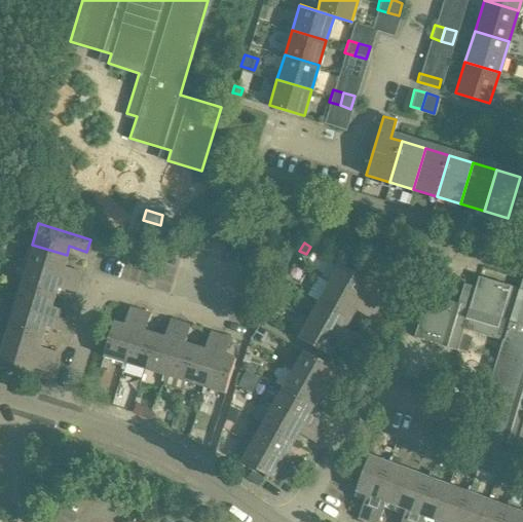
[(78,281),(81,270),(63,265),(67,255),(32,245),(26,264),(78,281)]
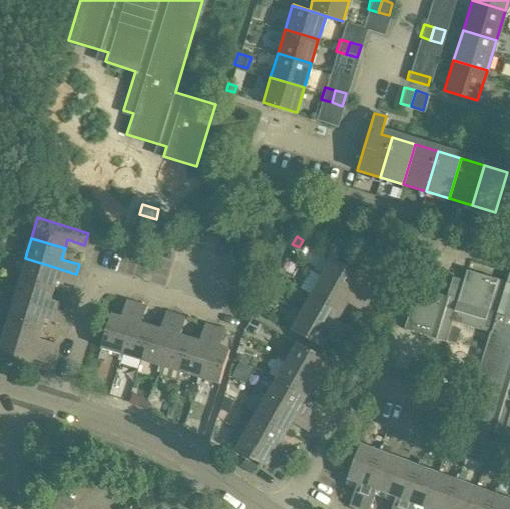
[(368,301),(373,292),(356,283),(361,273),(331,256),(321,275),(368,301)]
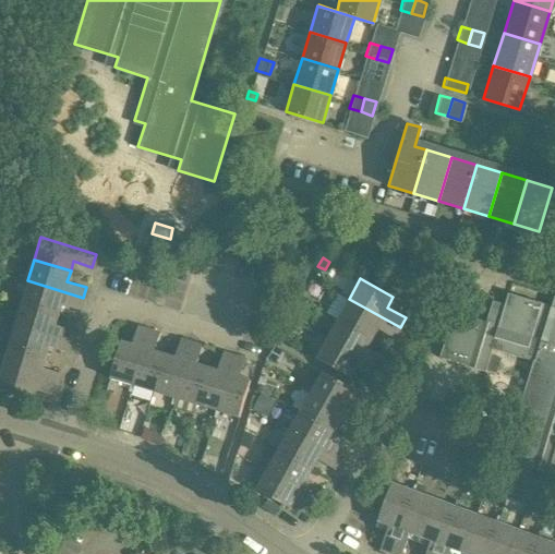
[(80,309),(83,298),(27,280),(21,302),(58,313),(60,303),(80,309)]
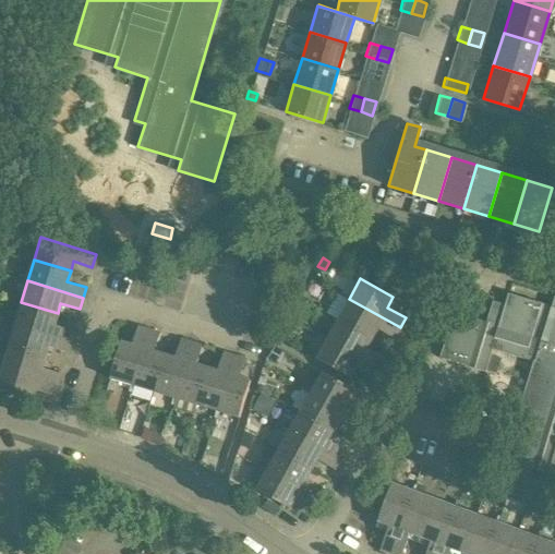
[(543,483),(554,486),(554,293),(554,294),(551,304),(507,291),(501,314),(490,311),(486,321),(453,310),(438,356),(484,370),(485,368),(495,371),(499,357),(490,353),(492,347),(533,360),(504,459),(546,471),(543,483)]
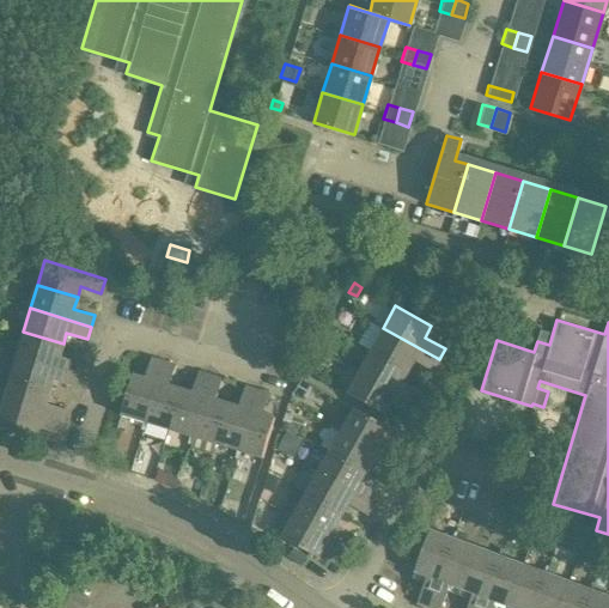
[(439,359),(383,328),(371,348),(408,369),(413,359),(433,370),(439,359)]
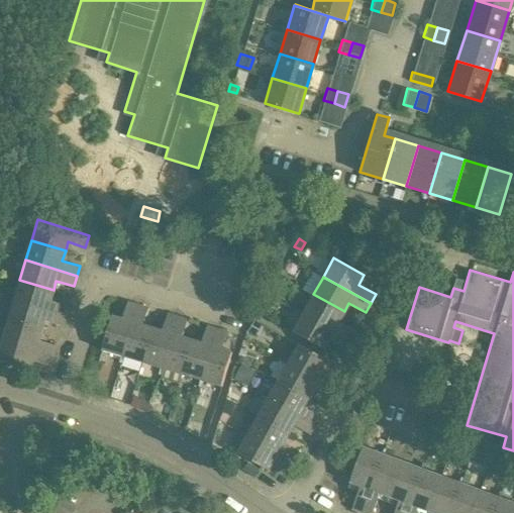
[(65,315),(68,305),(50,300),(54,290),(19,280),(13,299),(65,315)]
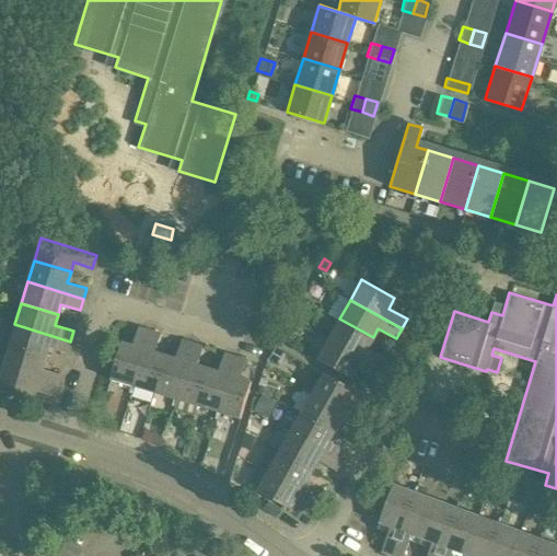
[(380,367),(385,357),(368,347),(373,337),(339,319),(328,338),(380,367)]
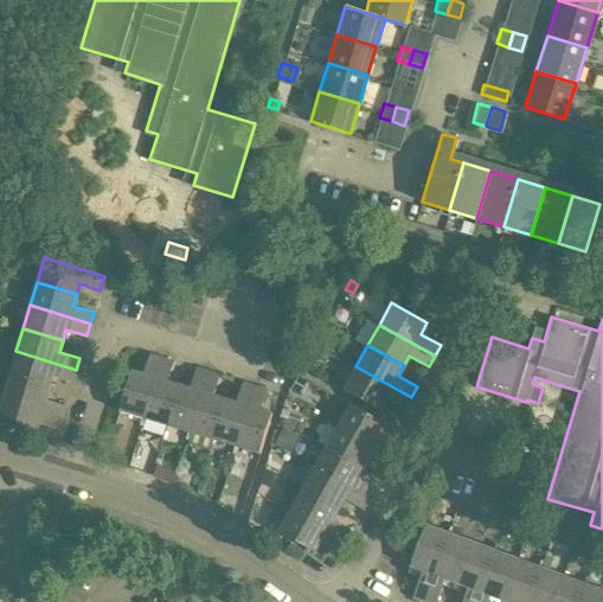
[(72,382),(76,370),(15,351),(8,375),(49,386),(51,376),(72,382)]
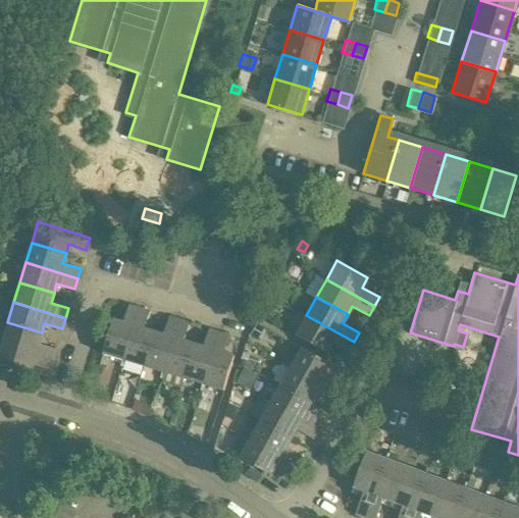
[(123,358),(139,305),(127,302),(122,320),(112,317),(102,352),(123,358)]
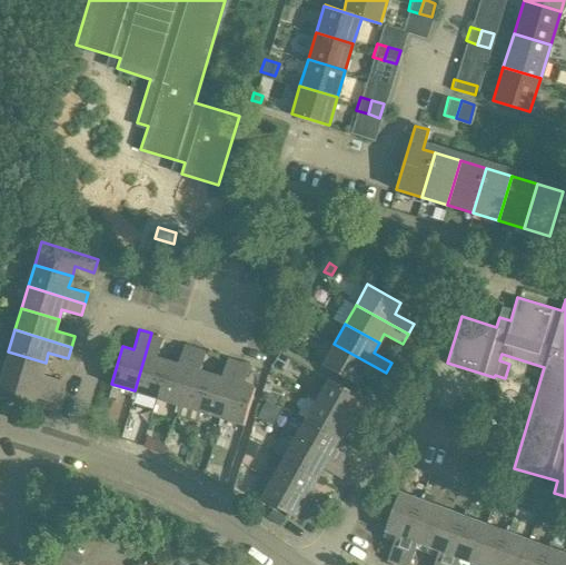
[(156,397),(167,359),(156,356),(161,336),(151,333),(135,390),(156,397)]
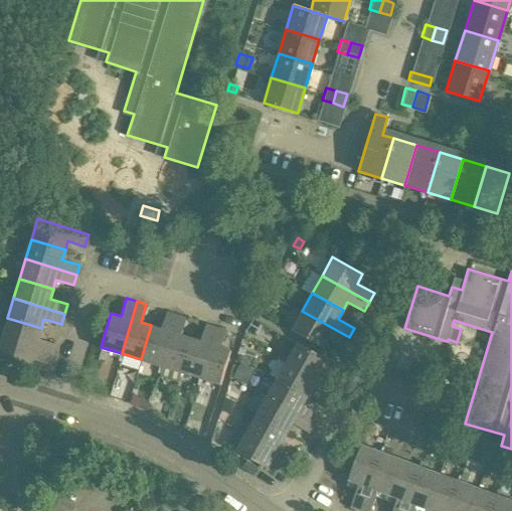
[(161,365),(176,313),(165,310),(160,328),(151,325),(141,359),(161,365)]
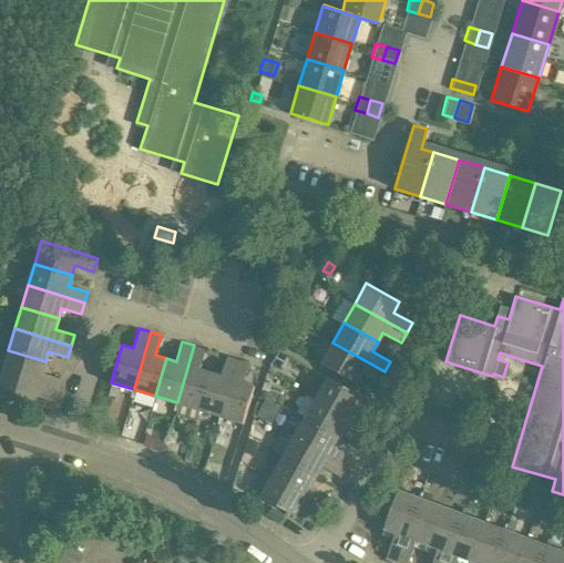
[(378,381),(385,371),(332,343),(321,362),(356,381),(361,372),(378,381)]
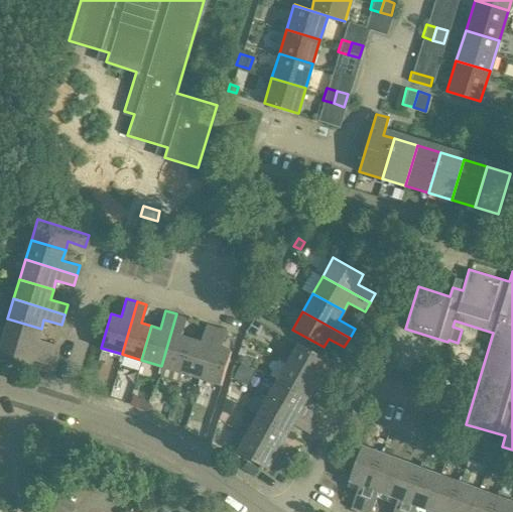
[(180,371),(190,338),(180,335),(185,316),(176,313),(161,366),(180,371)]
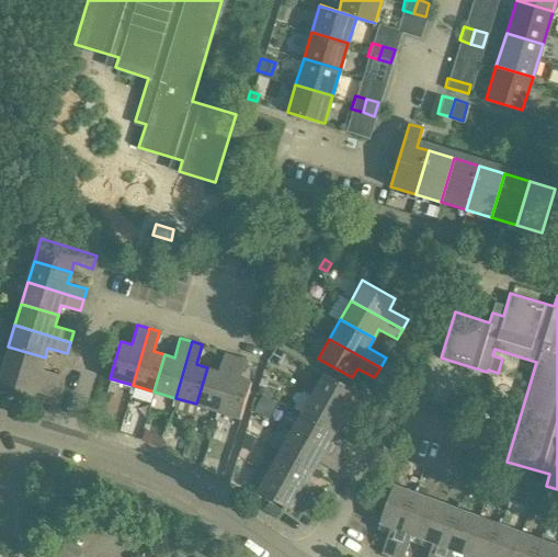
[(57,385),(60,374),(41,368),(45,357),(8,347),(2,367),(57,385)]
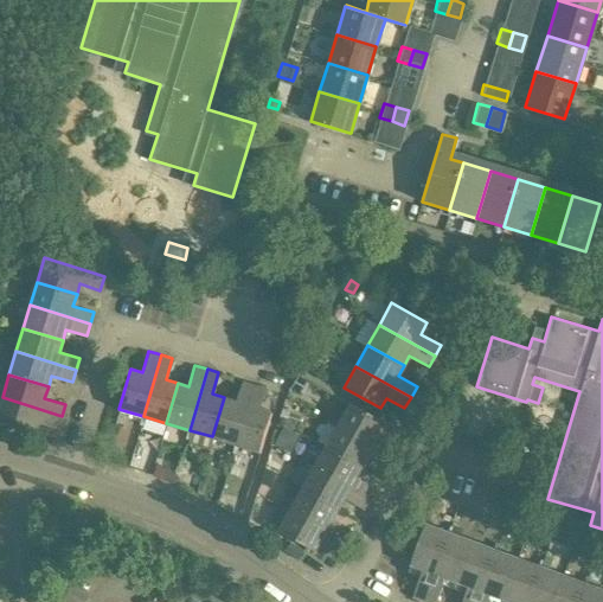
[(294,375),(289,385),(297,390),(303,379),(294,375)]
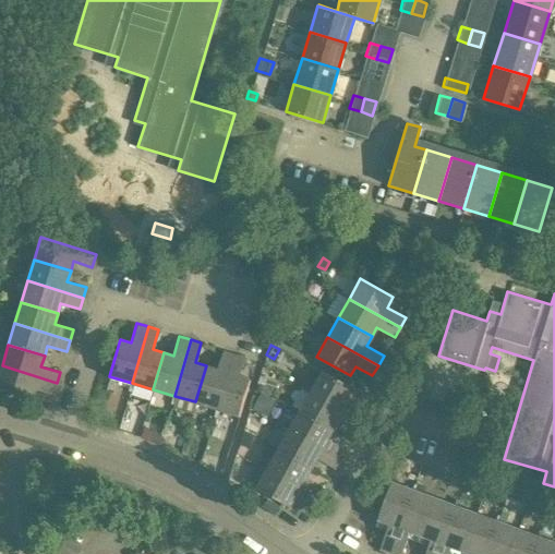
[(216,408),(233,352),(221,349),(216,369),(206,365),(195,401),(216,408)]
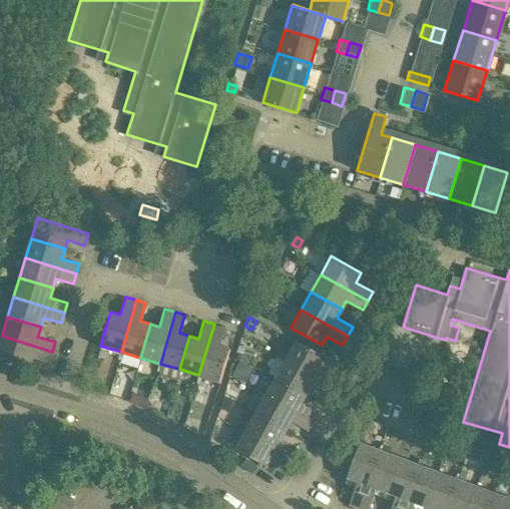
[(219,381),(229,348),(218,345),(223,327),(214,324),(198,375),(219,381)]
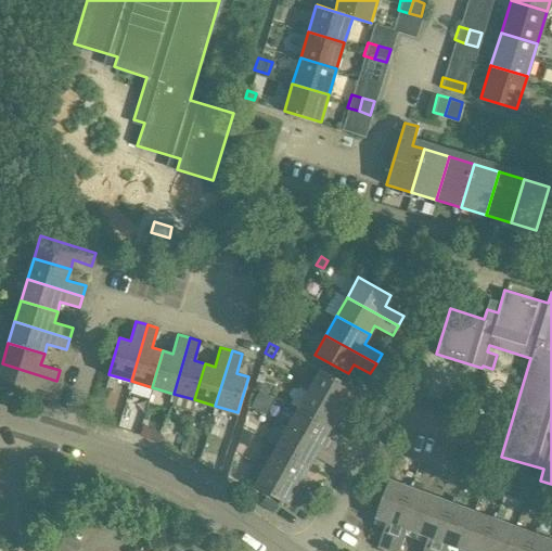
[(53,392),(56,381),(2,363),(0,370),(0,387),(31,397),(35,386),(53,392)]
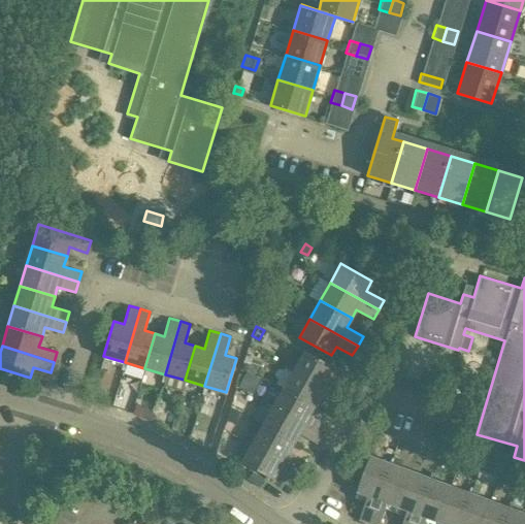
[(340,395),(346,386),(329,378),(335,367),(303,350),(293,368),(340,395)]
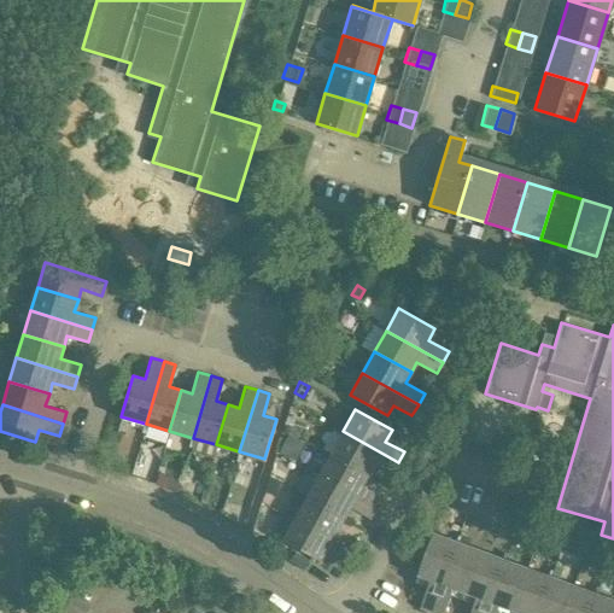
[(292,418),(288,430),(298,432),(302,421),(292,418)]
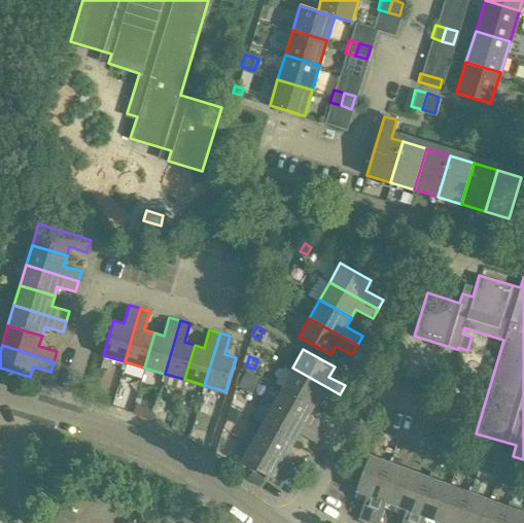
[(250,391),(258,376),(244,368),(235,384),(250,391)]
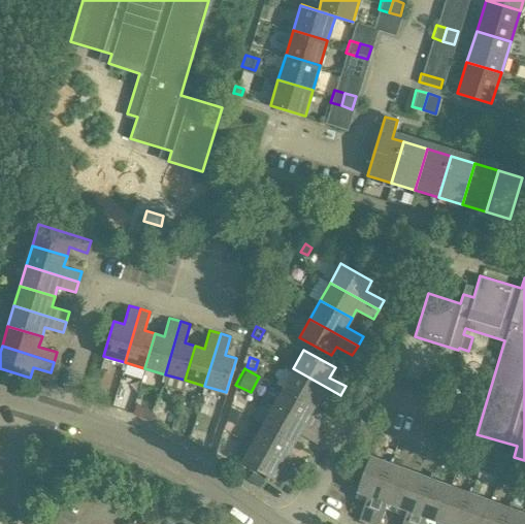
[(335,405),(340,395),(293,368),(283,387),(315,404),(319,396),(335,405)]
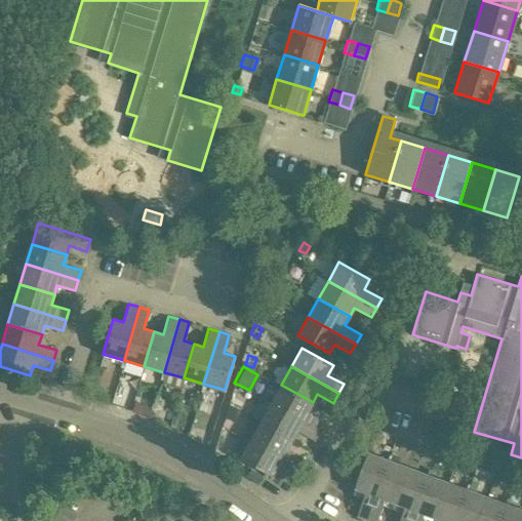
[(318,430),(323,421),(308,411),(313,402),(281,385),(271,403),(318,430)]
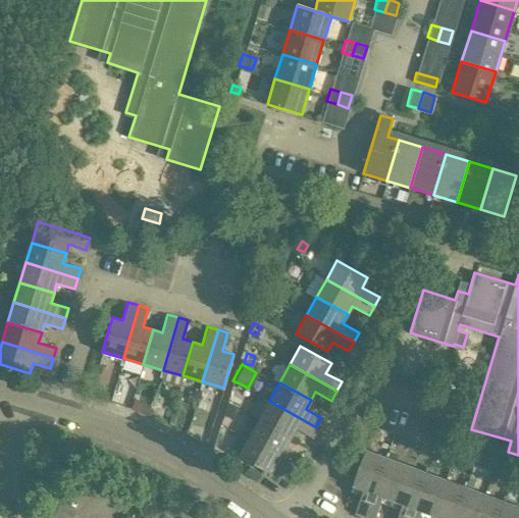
[(311,436),(316,427),(269,401),(259,418),(291,435),(295,427),(311,436)]
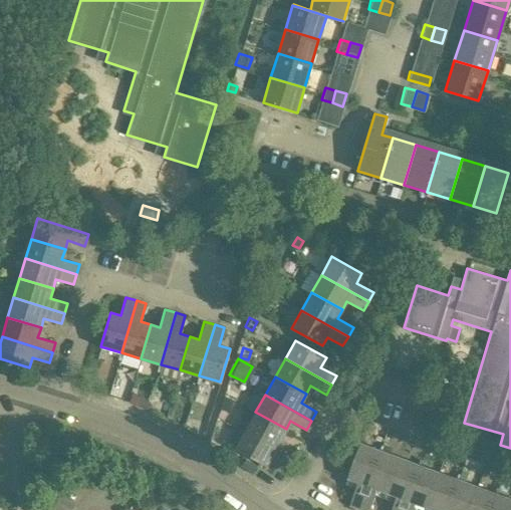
[(292,456),(296,448),(281,439),(286,429),(255,412),(245,430),(292,456)]
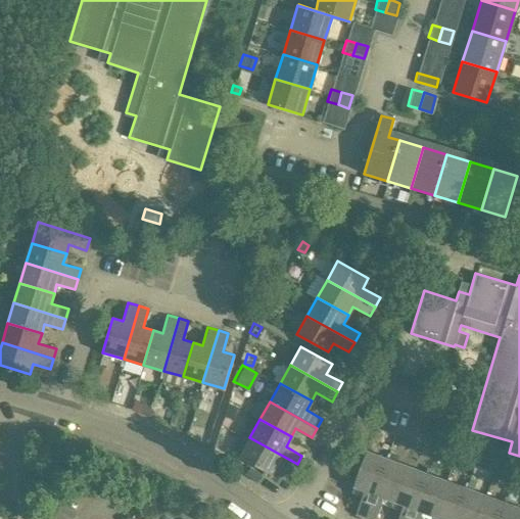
[(291,474),(297,464),(249,437),(239,457),(270,474),(275,465),(291,474)]
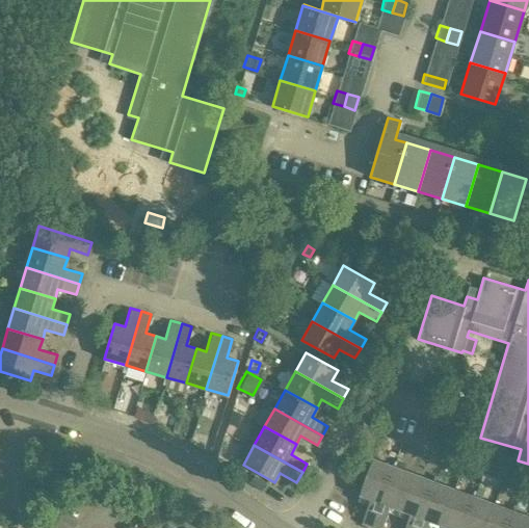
[(371,526),(393,466),(373,458),(360,495),(370,499),(362,522),(371,526)]
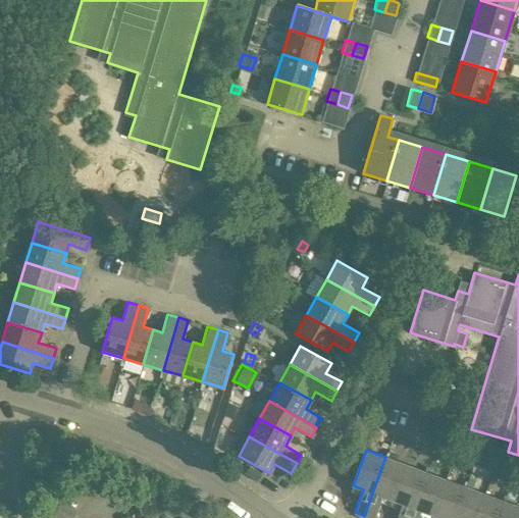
[(408,517),(425,472),(385,457),(364,516),(370,517),(374,517),(382,497),(402,504),(397,517),(408,517)]
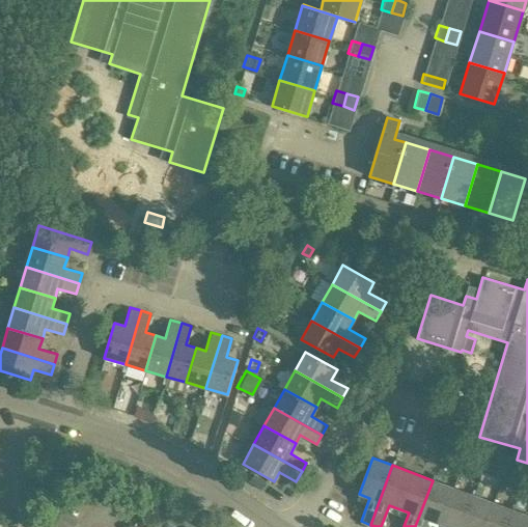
[(460,526),(472,495),(433,480),(415,526),(425,526),(428,521),(446,526),(460,526)]
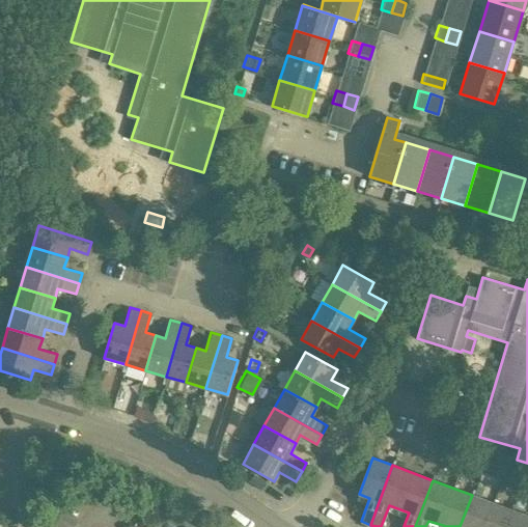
[(505,526),(511,509),(472,495),(460,526),(505,526)]
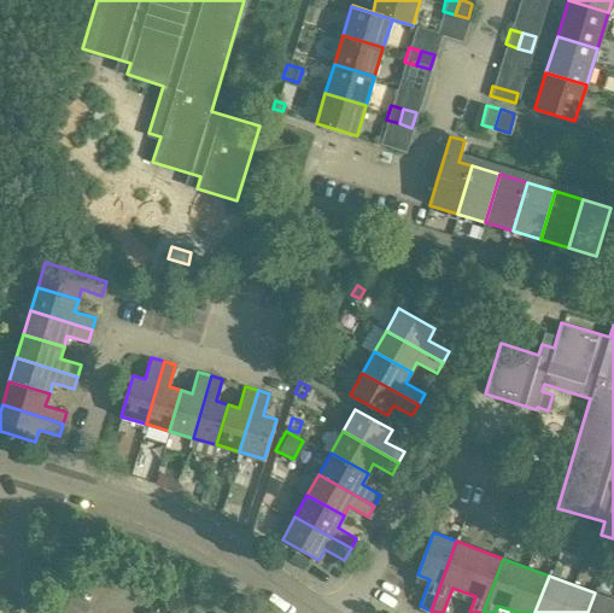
[(613,612),(613,600),(595,593),(588,612),(613,612)]
